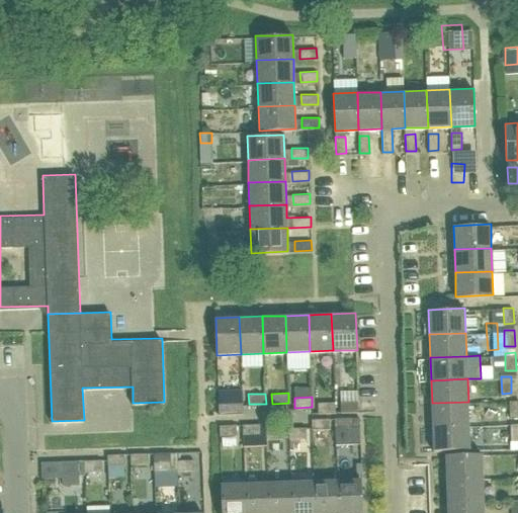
[(510,417),(517,416),(517,399),(509,400),(510,417)]
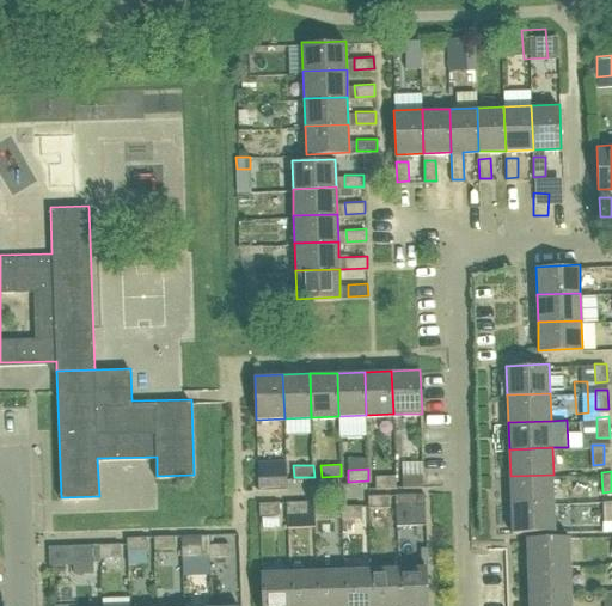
[(377,487),(396,485),(396,473),(375,475),(377,487)]
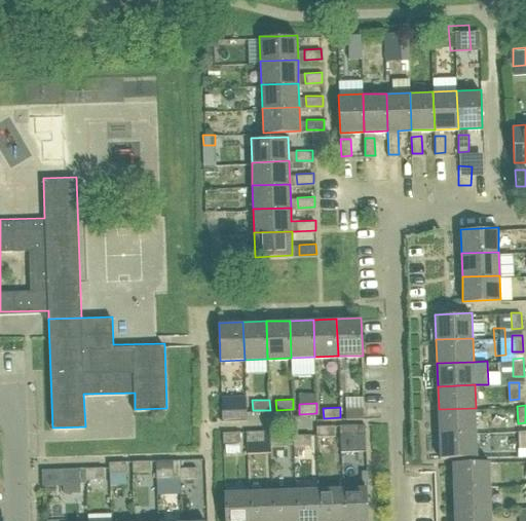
[(346,417),(364,417),(364,407),(346,407),(346,417)]
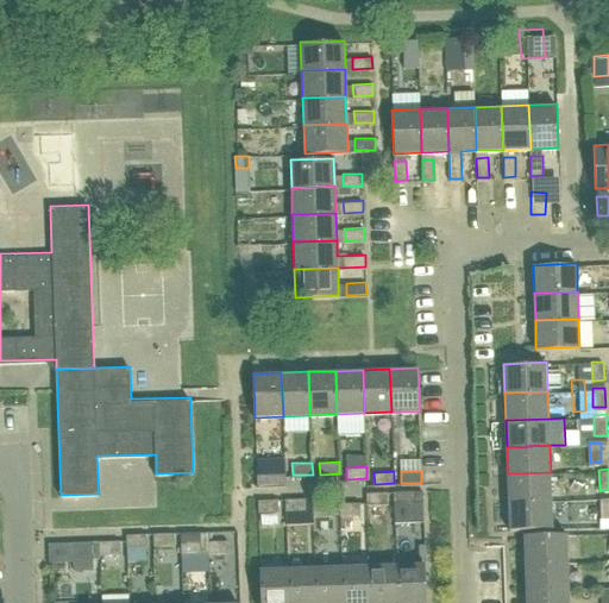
[(509,501),(552,500),(551,472),(508,473),(509,501)]
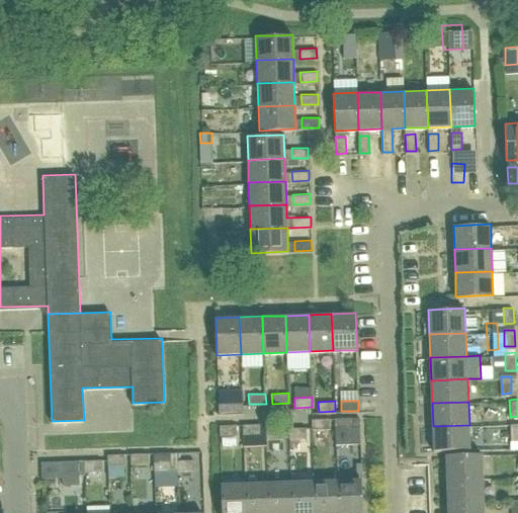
[(226,413),(243,413),(243,403),(226,403),(226,412),(226,413)]
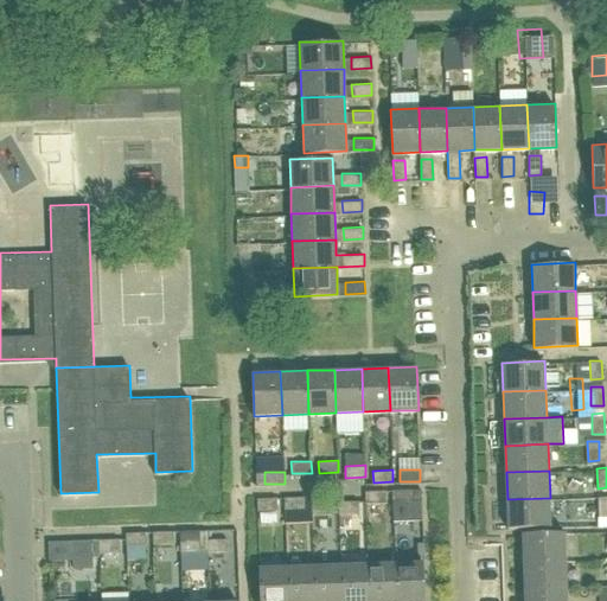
[(393,500),(413,500),(413,488),(393,488),(393,500)]
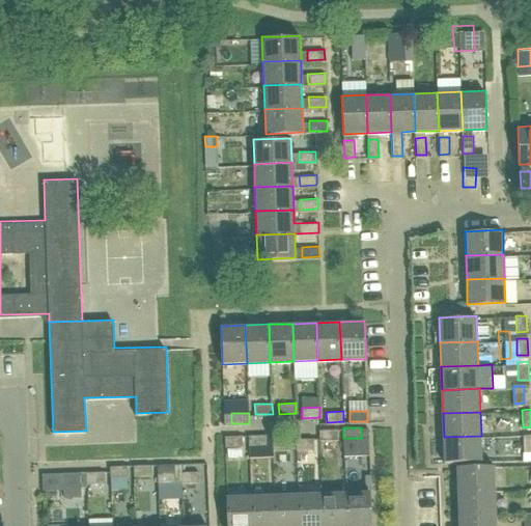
[(319,439),(337,439),(337,428),(319,428),(319,439)]
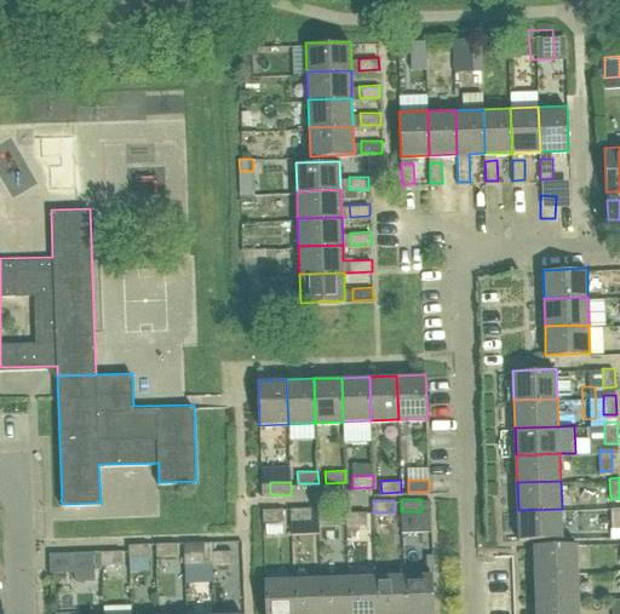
[(291,520),(311,518),(311,506),(291,508),(291,520)]
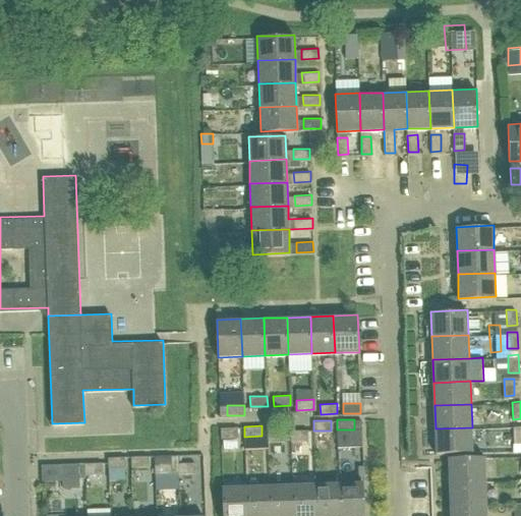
[(221,437),(238,437),(238,426),(234,426),(221,426),(221,437)]
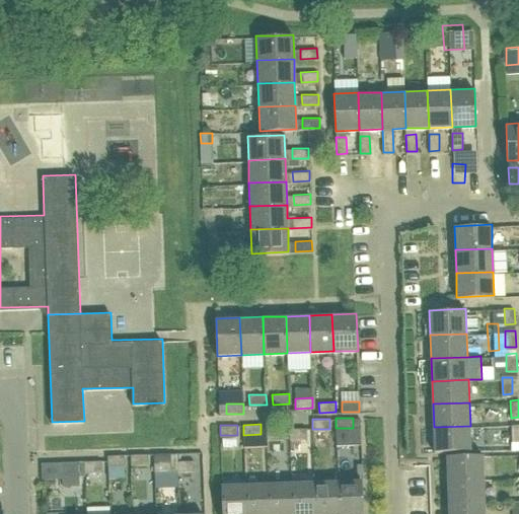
[(470,426),(434,427),(434,451),(471,450),(470,426)]
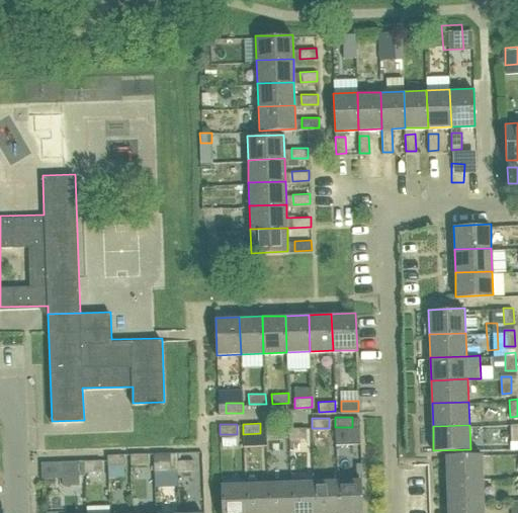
[(289,437),(307,436),(306,426),(288,427),(289,437)]
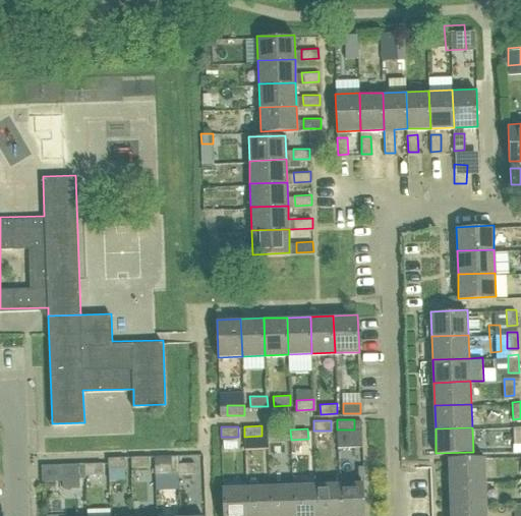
[(268,441),(285,440),(284,430),(268,431),(268,441)]
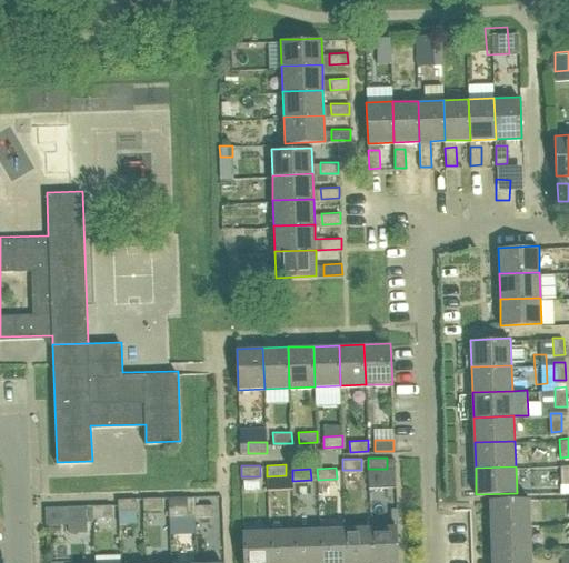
[(377,482),(379,504),(390,503),(388,481),(377,482)]
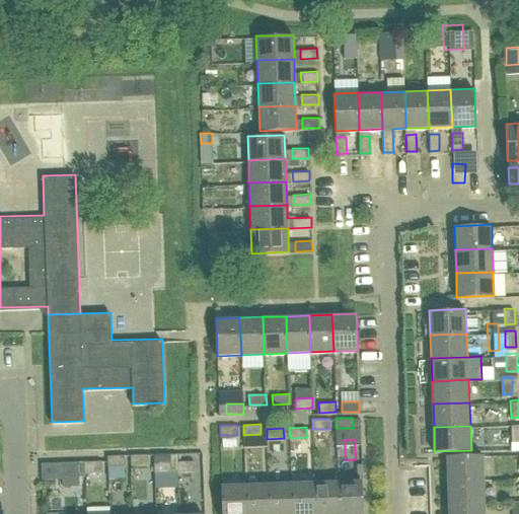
[(132,463),(148,463),(148,452),(131,452),(132,463)]
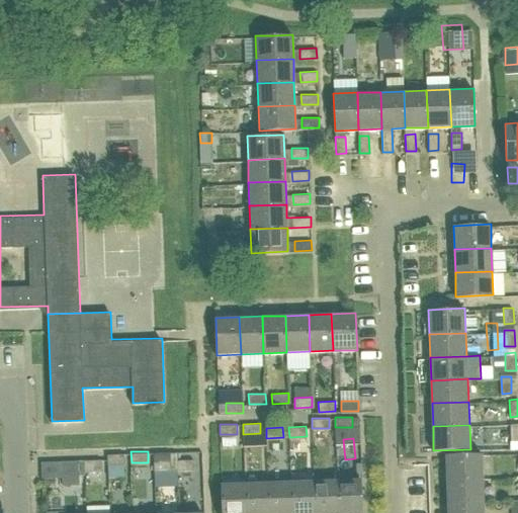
[(124,452),(107,452),(107,462),(125,462),(124,452)]
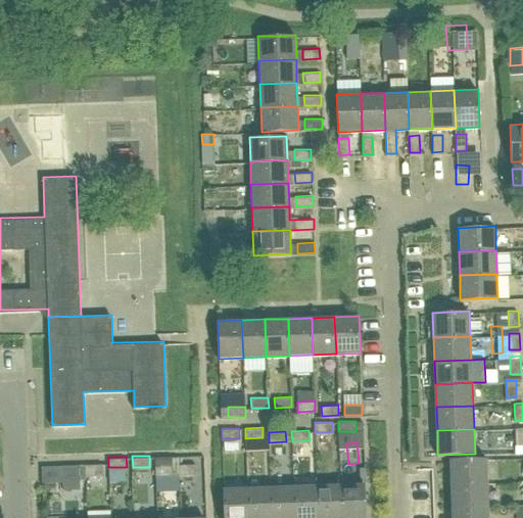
[(450,483),(488,482),(487,458),(449,459),(450,483)]
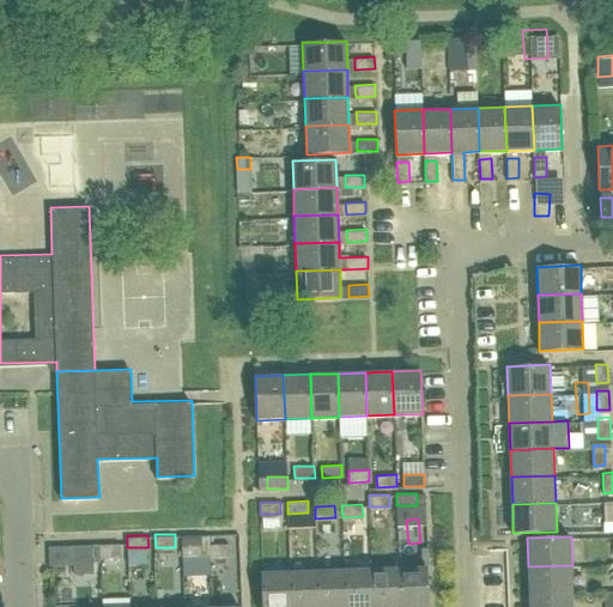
[(73,542),(73,570),(93,570),(92,542),(73,542)]
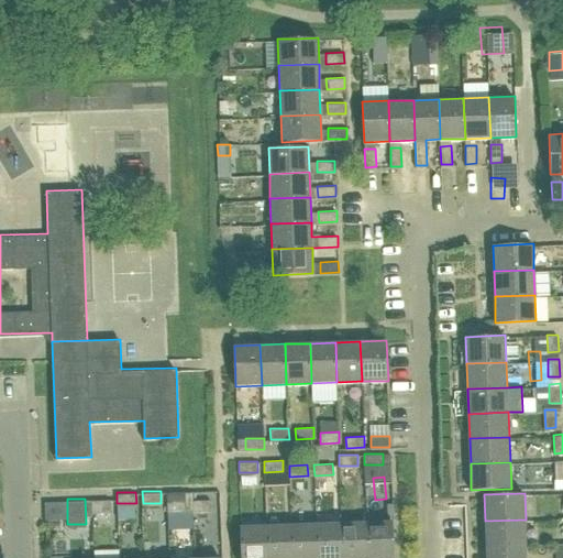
[(92,510),(110,509),(110,499),(91,499),(92,510)]
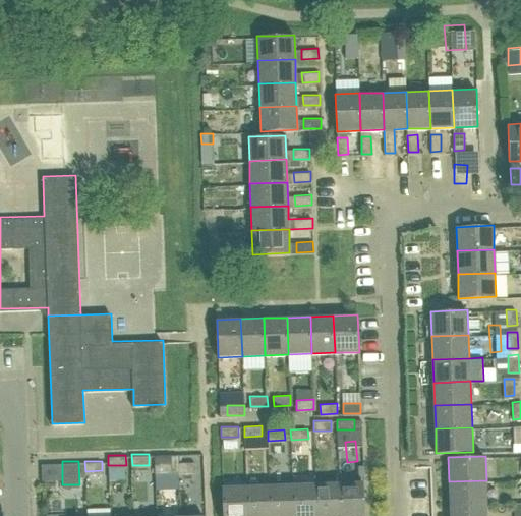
[(155,472),(173,471),(173,461),(155,462),(155,472)]
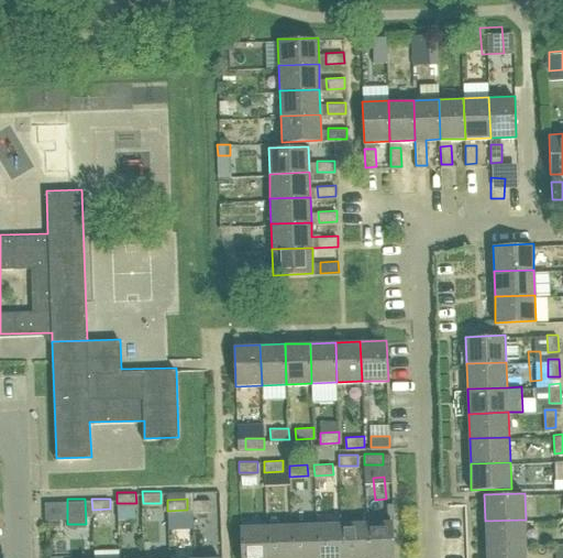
[(194,510),(211,509),(211,499),(194,499),(194,510)]
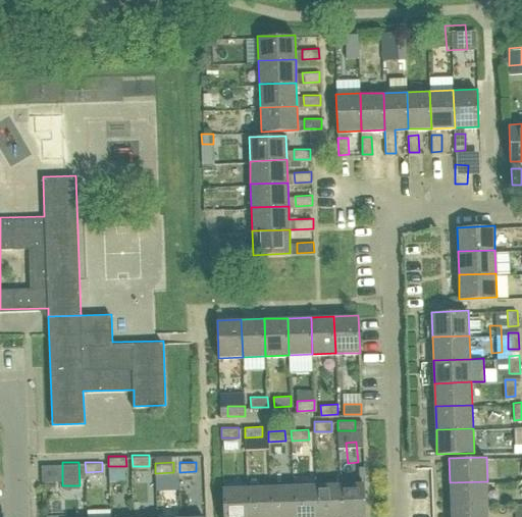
[(451,506),(487,505),(487,481),(450,482),(451,506)]
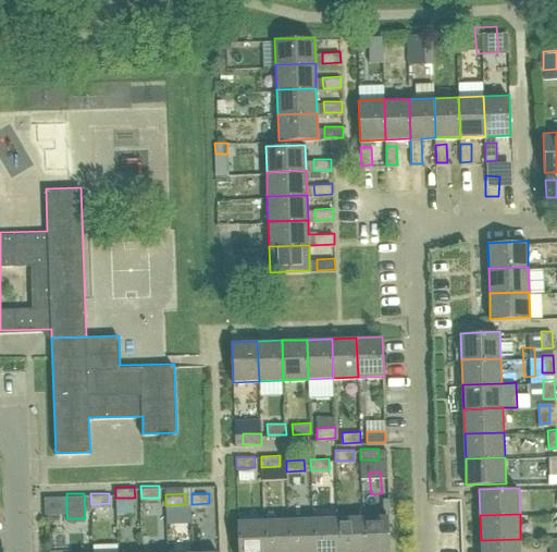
[(362,516),(363,551),(390,551),(388,515),(362,516)]
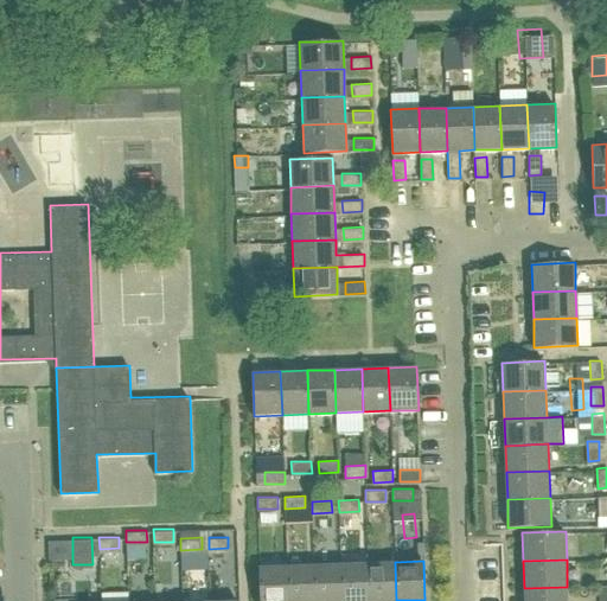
[(369,600),(396,600),(395,562),(368,563),(369,600)]
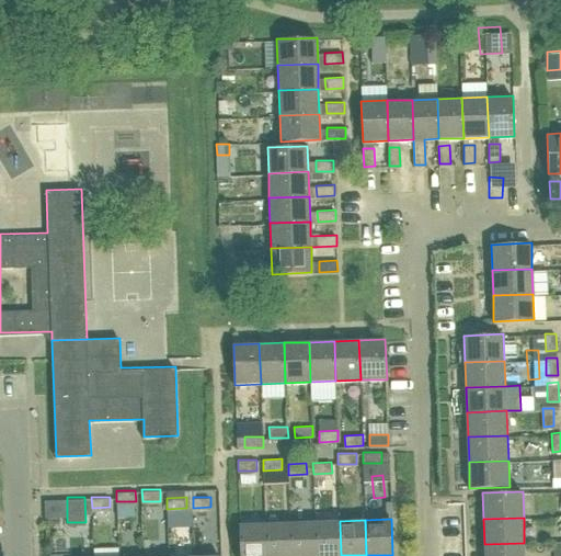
[(290,555),(316,555),(316,521),(290,522),(290,555)]
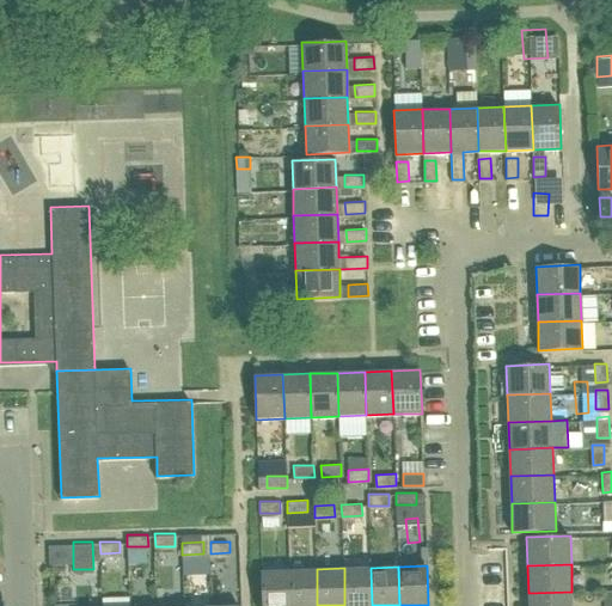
[(344,605),(372,605),(371,568),(344,568),(344,605)]
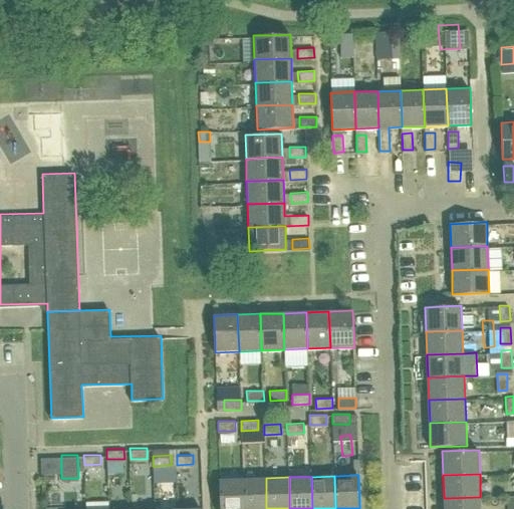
[(244,508),(266,508),(266,478),(243,479),(244,508)]
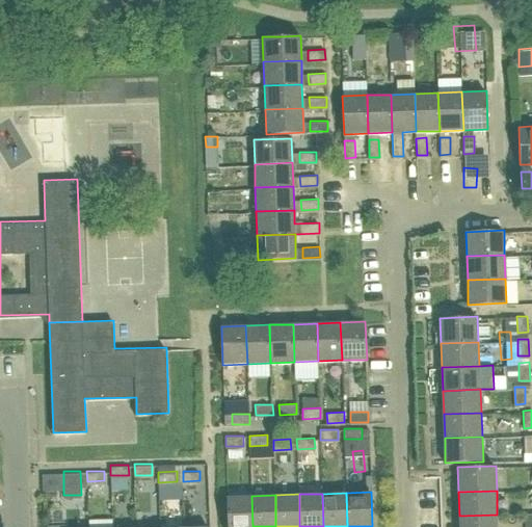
[(228,526),(253,526),(251,496),(228,497),(227,497),(228,526)]
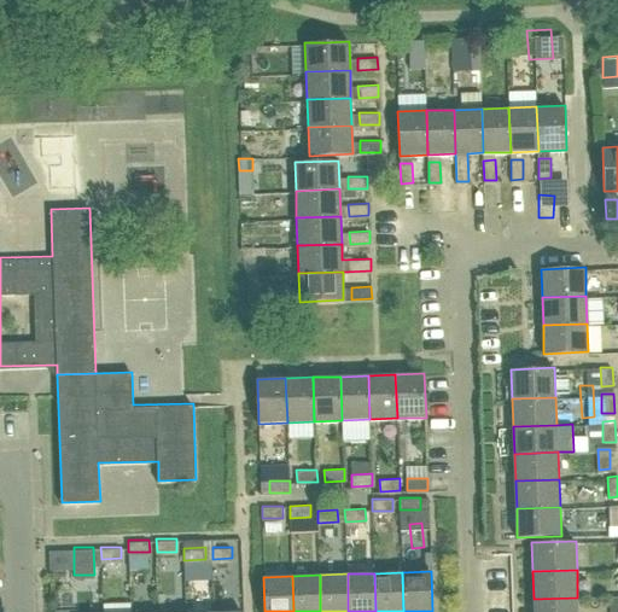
[(534,611),(577,611),(577,598),(534,599),(534,611)]
